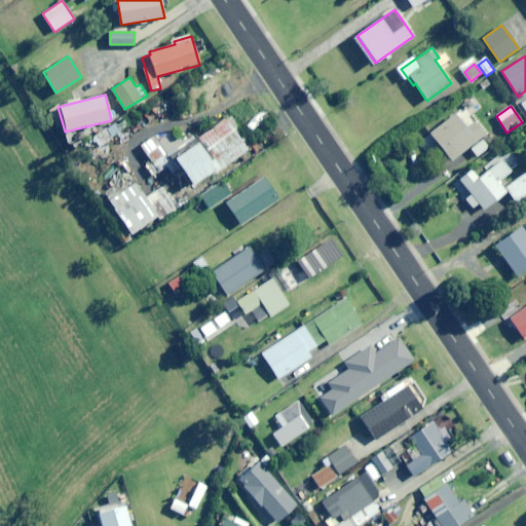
[(451,161),(484,135),(463,108),(429,135),(451,161)]
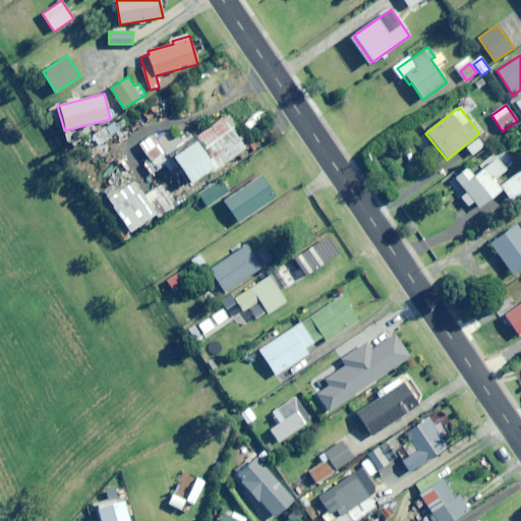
[(246,137),(239,129),(237,131),(225,116),(197,136),(221,167),(247,147),(243,140),(246,137)]
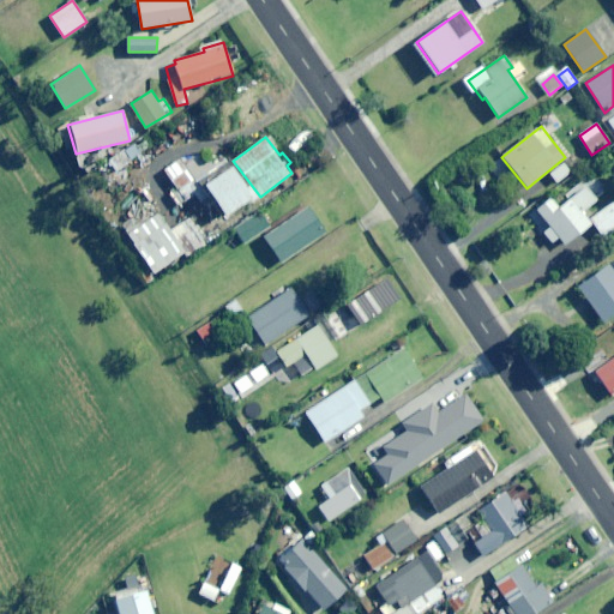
[(206,197),(181,158),(167,168),(172,176),(167,180),(181,203),(194,194),(199,202),(206,197)]
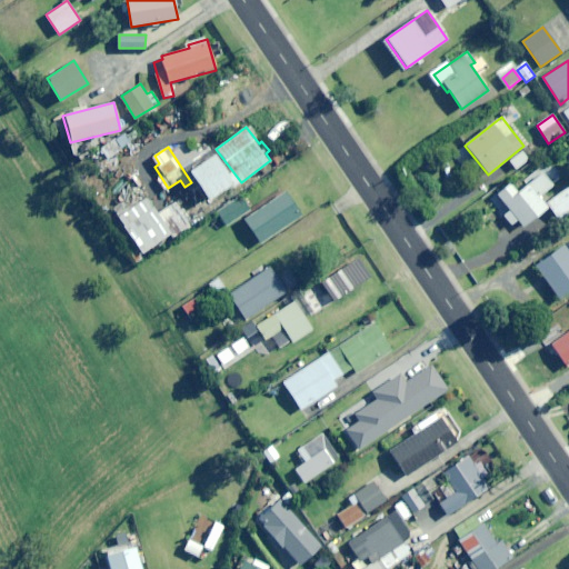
[(208,200),(232,185),(213,155),(189,171),(208,200)]
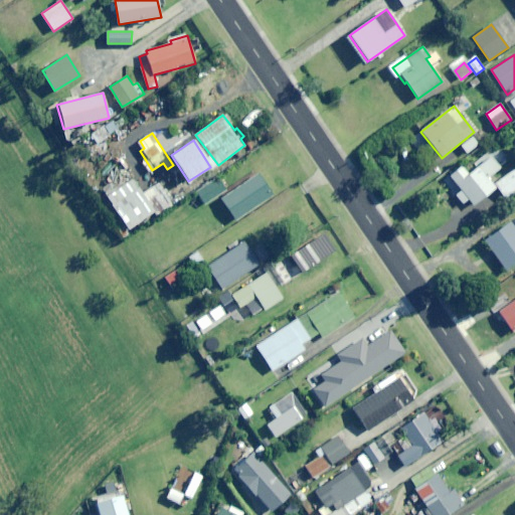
[(487,178),(500,168),(488,152),(474,163),(477,167),(468,174),(462,166),(445,180),(463,203),(469,198),(474,205),(495,188),(487,178)]
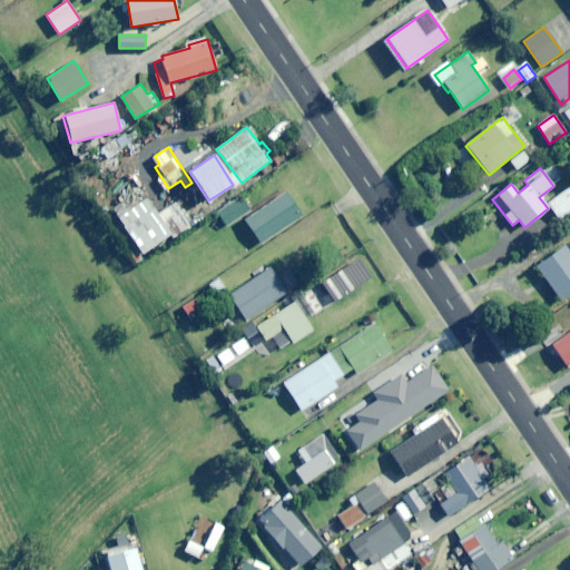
[(559,220),(569,212),(569,186),(547,203),(559,220)]
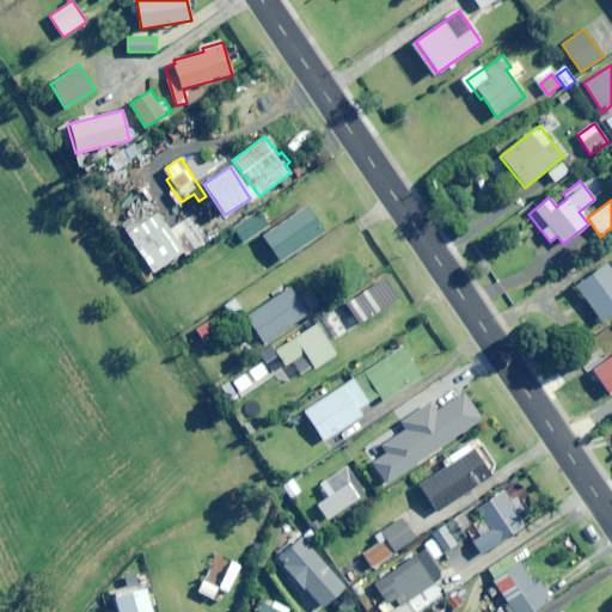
[(281,262),(325,232),(308,207),(264,237),(281,262)]
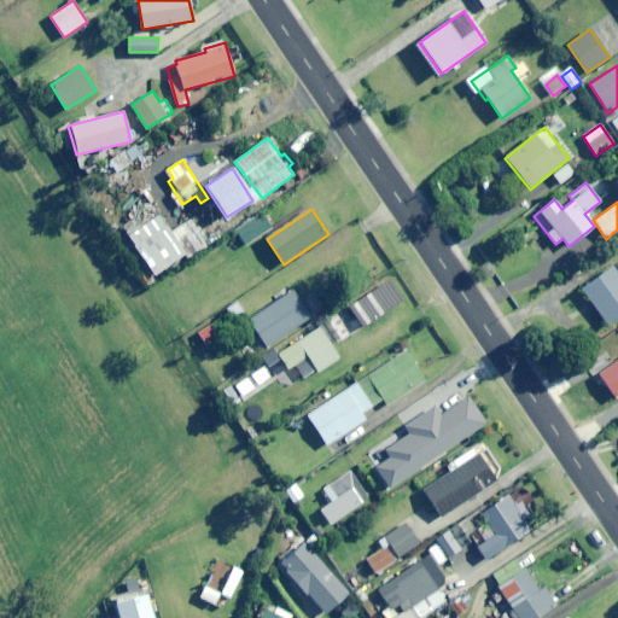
[(248,245),(273,227),(261,211),(235,229),(248,245)]
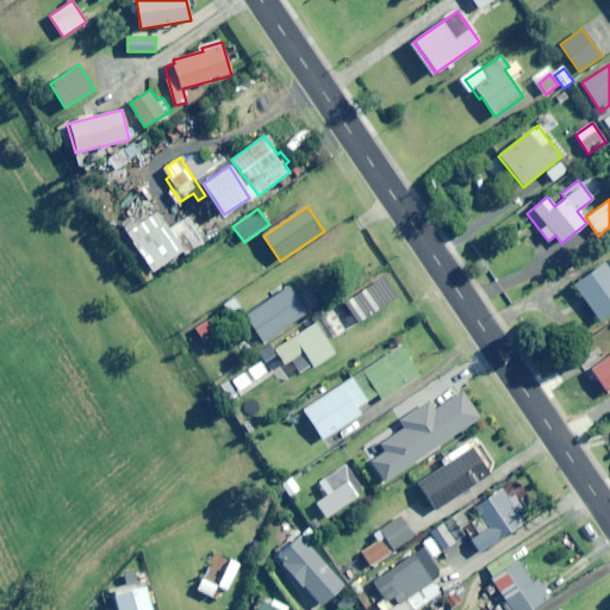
[(151,272),(182,250),(167,226),(156,212),(125,234),(151,272)]
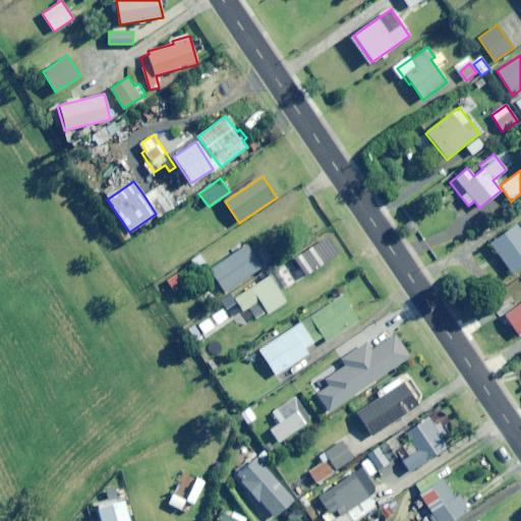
[(158,183),(142,193),(156,214),(160,219),(175,209),(158,183)]
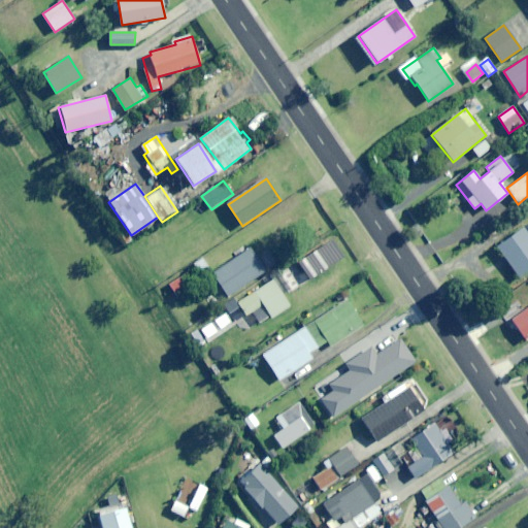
[(518,276),(527,269),(527,234),(522,226),(495,244),(518,276)]
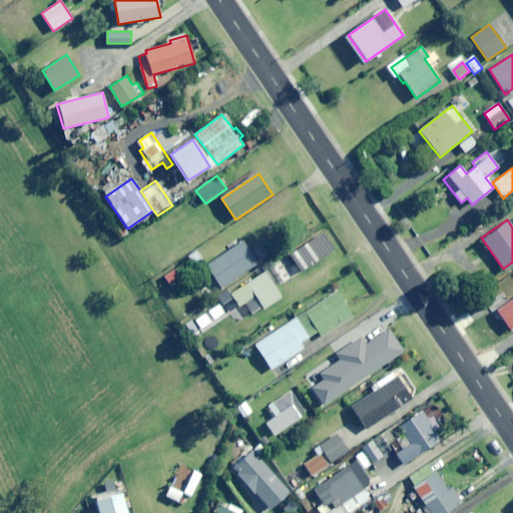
[(223,289),(273,257),(263,241),(239,258),(230,244),(215,254),(217,258),(207,265),(223,289)]
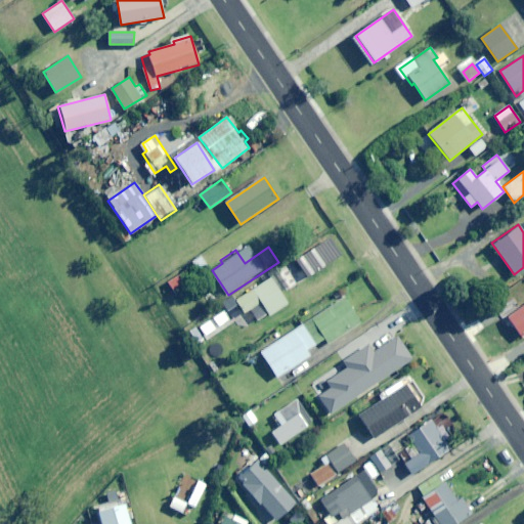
[(201,273),(209,268),(201,256),(192,262),(201,273)]
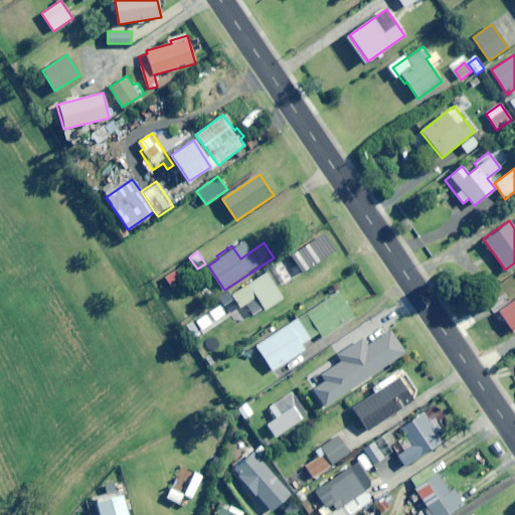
[(256,315),(283,298),(277,288),(286,282),(274,264),(231,292),(241,307),(248,303),(256,315)]
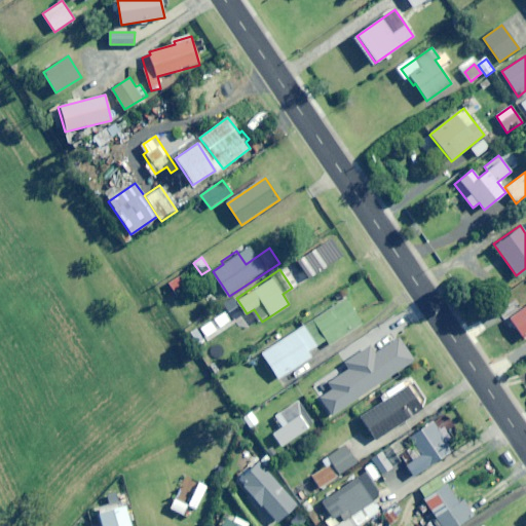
[(346,298),(312,320),(326,340),(330,345),(363,324),(346,298)]
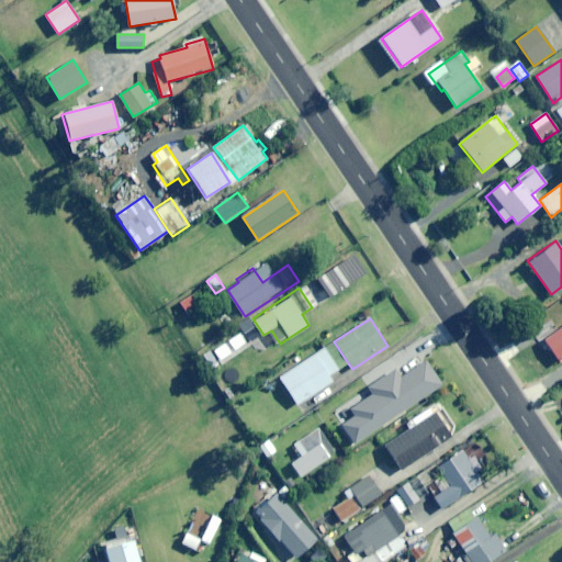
[(561,340),(561,318),(552,325),(561,340)]
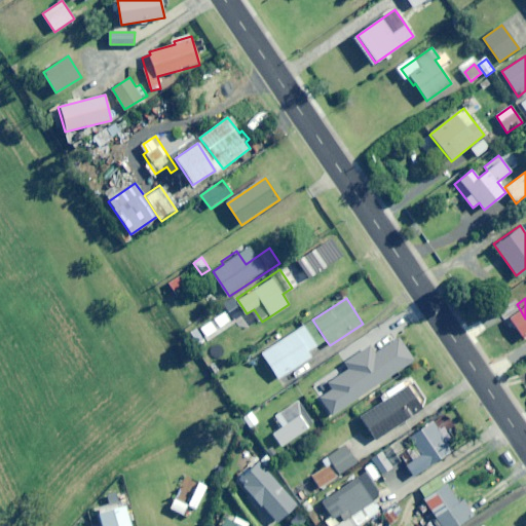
[(308,351),(326,340),(312,320),(253,359),(261,373),(269,368),(277,380),(311,358),(308,351)]
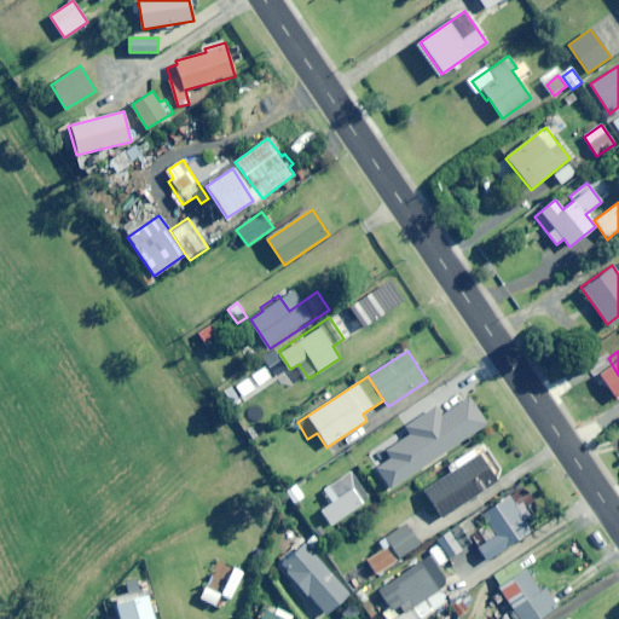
[(607,409),(618,400),(618,385),(600,398),(607,409)]
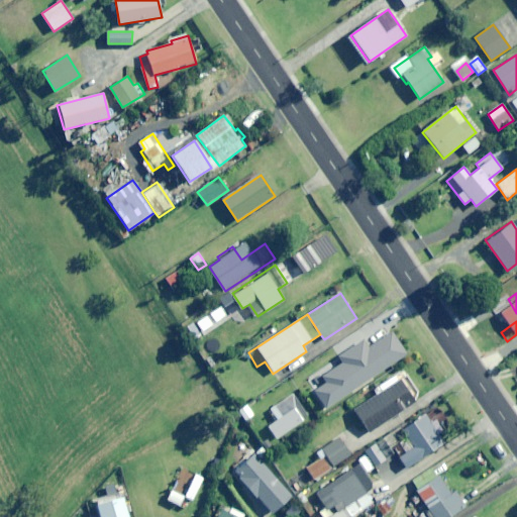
[(327,408),(407,353),(392,332),(368,348),(363,340),(337,357),(341,364),(321,377),(325,383),(315,390),(327,408)]
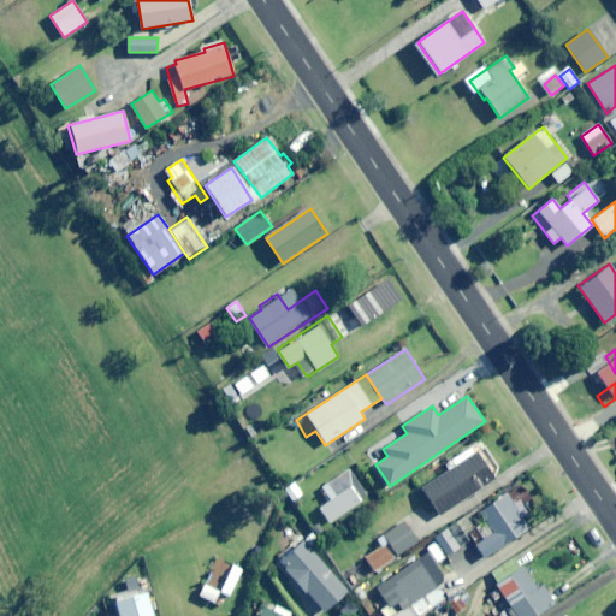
[(440,516),(496,480),(477,451),(422,487),(440,516)]
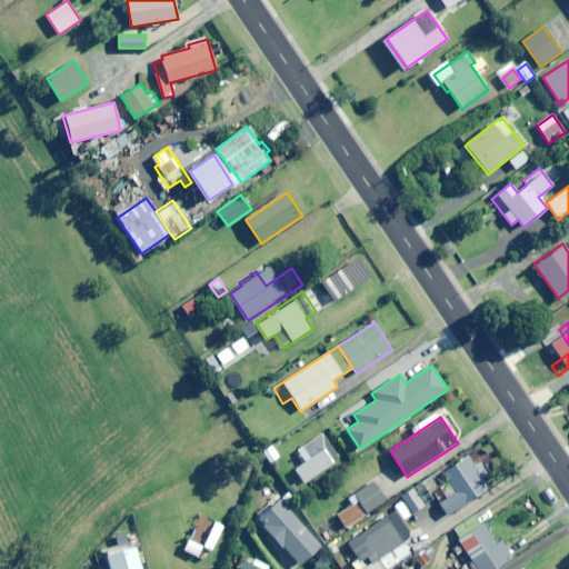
[(341,462),(321,432),(292,452),(312,482),(341,462)]
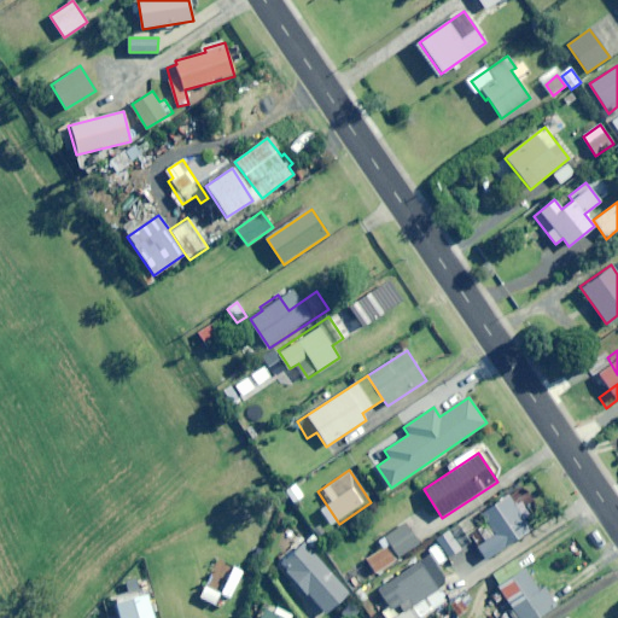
[(508,496),(482,514),(494,532),(481,542),(491,557),(531,529),(508,496)]
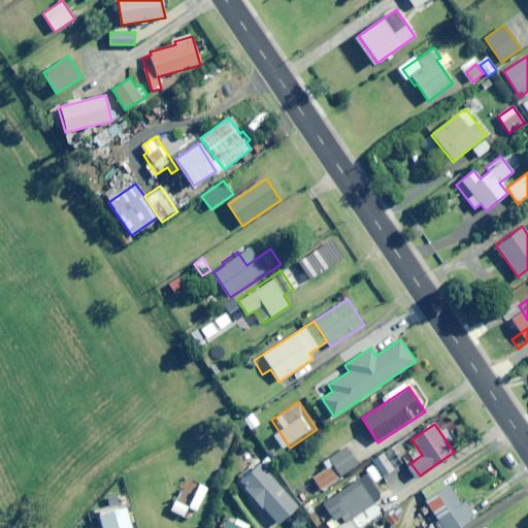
[(339,476),(358,464),(347,447),(328,459),(339,476)]
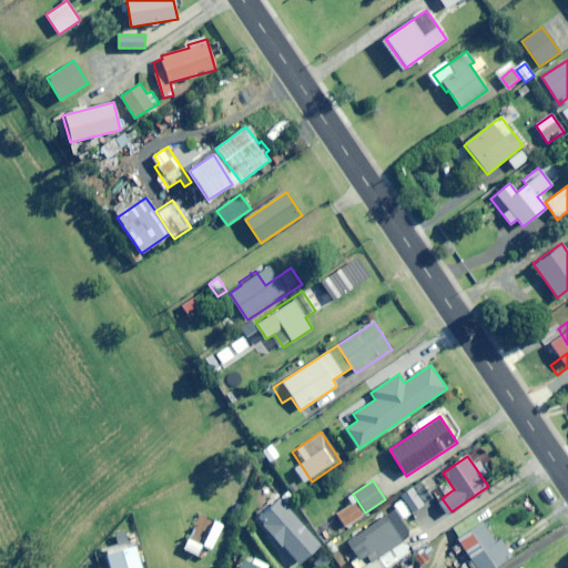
[(412,511),(430,500),(419,483),(401,494),(412,511)]
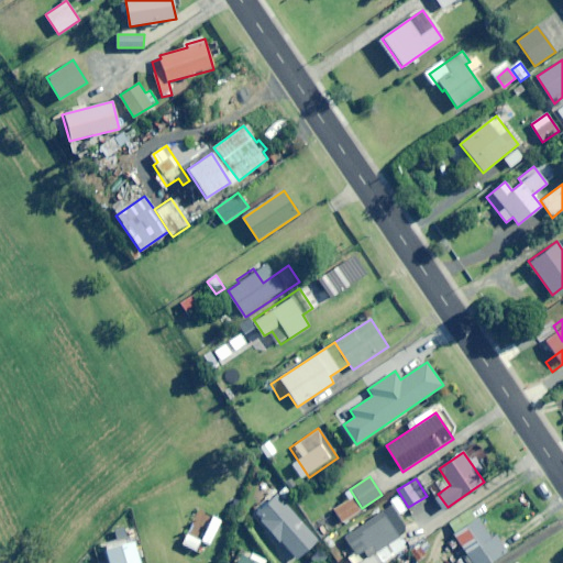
[(297,559),(317,541),(277,495),(256,514),(297,559)]
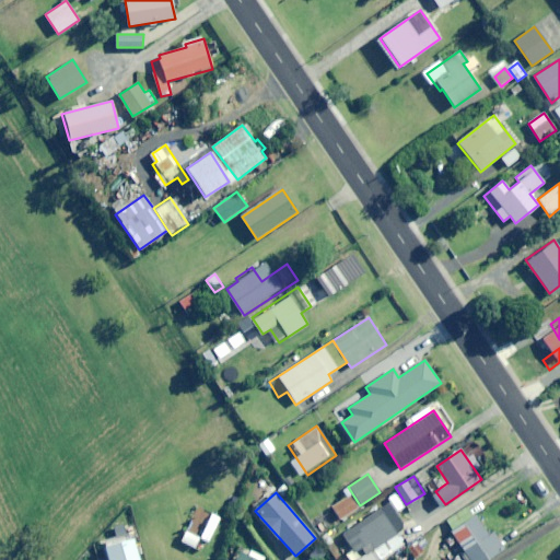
[(340,518),(357,510),(348,496),(333,504),(340,518)]
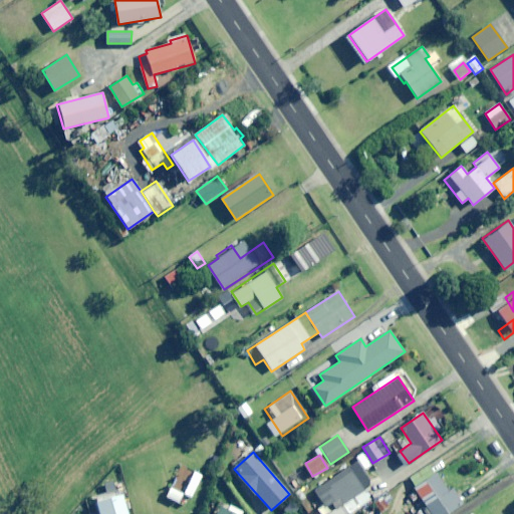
[(332,502),(339,513),(347,513),(369,500),(366,496),(375,490),(358,463),(316,490),(326,506),(332,502)]
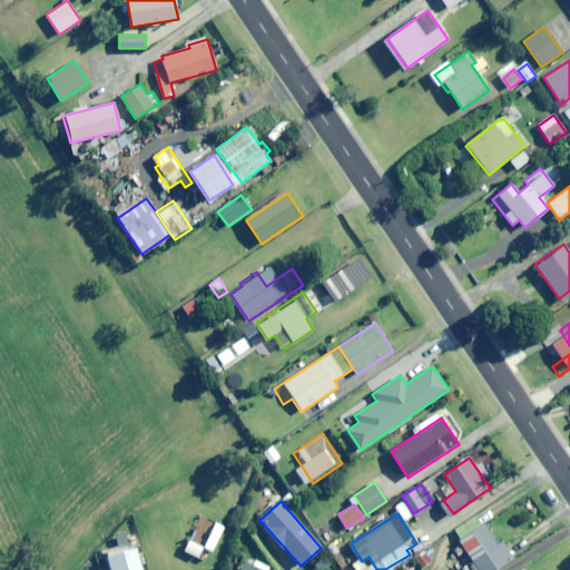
[(213,552),(225,528),(216,523),(204,548),(213,552)]
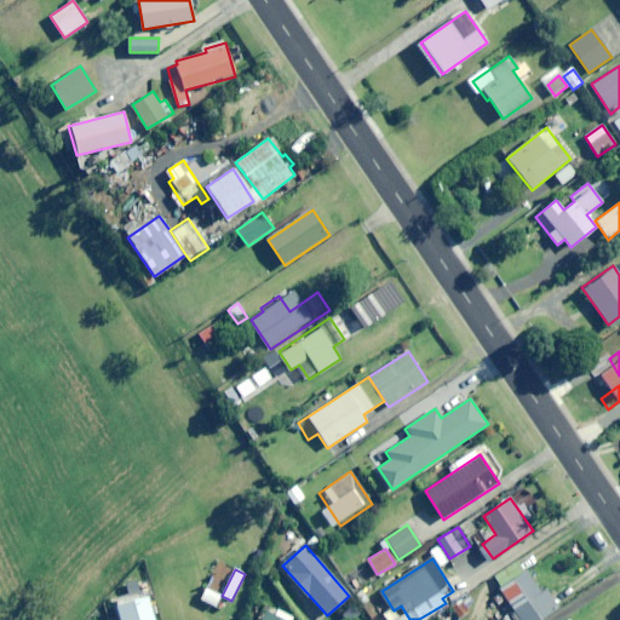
[(546,589),(541,591),(527,570),(514,580),(528,600),(521,604),(516,597),(509,603),(521,619),(539,619),(558,607),(546,589)]
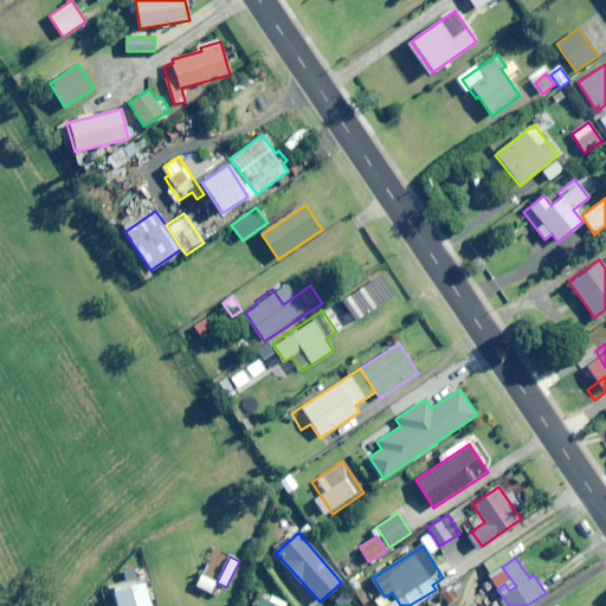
[(211,593),(216,582),(200,575),(195,586),(211,593)]
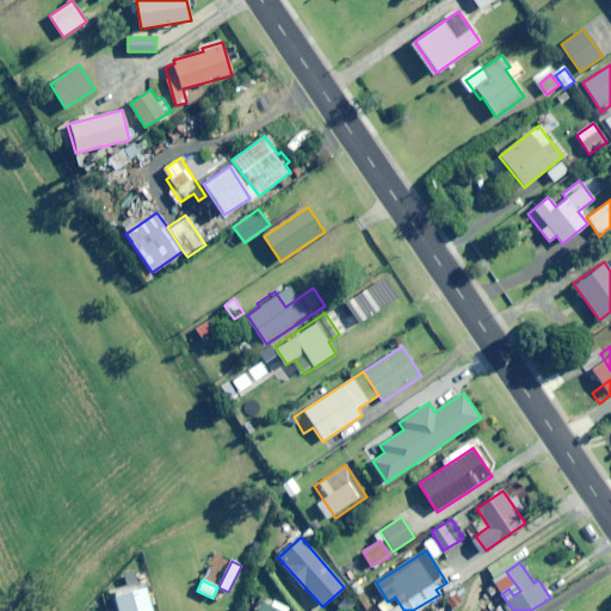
[(150,610),(143,585),(112,593),(117,610),(150,610)]
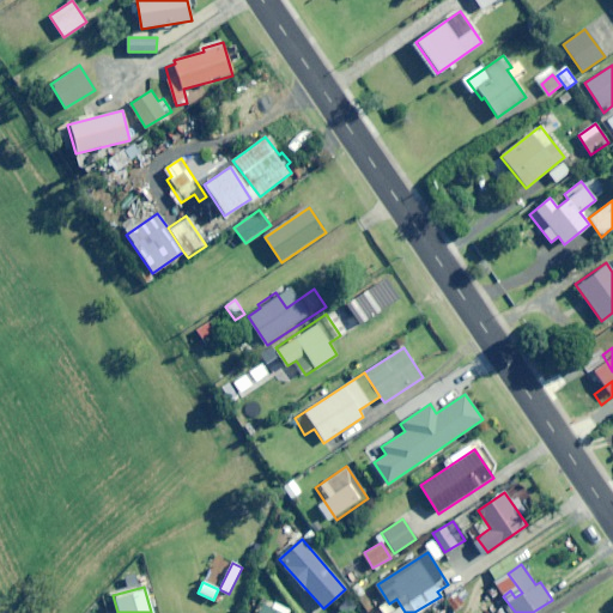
[(293,612),(274,602),(272,608),(263,604),(259,612),(293,612)]
